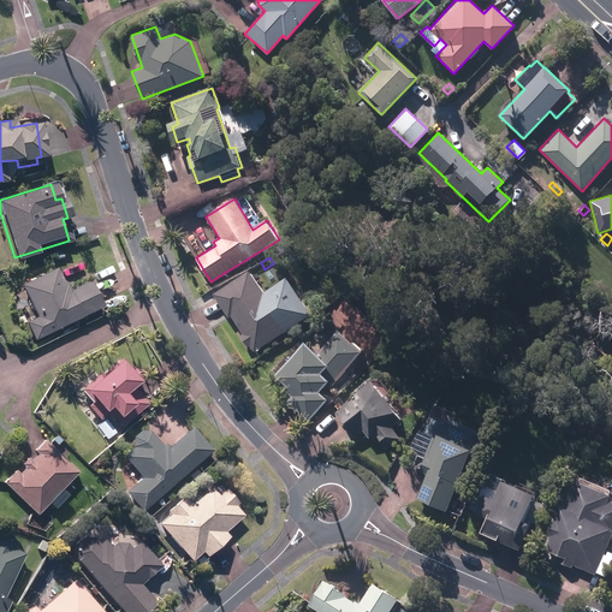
[(23,320),(31,338),(100,306),(88,280),(66,290),(64,284),(61,285),(53,268),(19,284),(34,315),(23,320)]
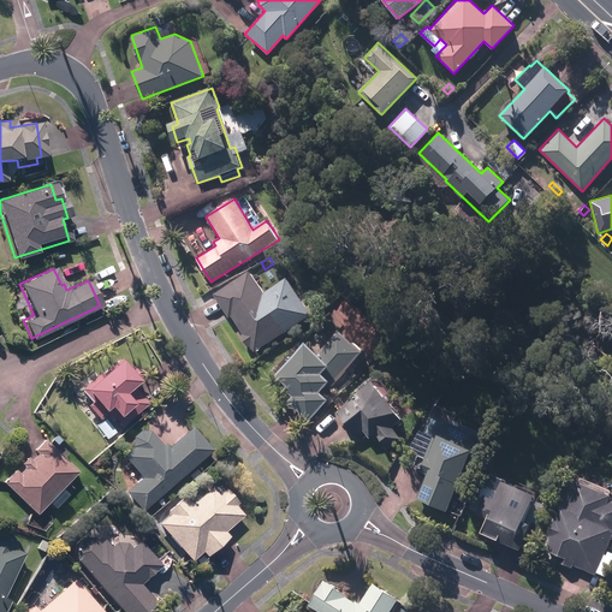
[(250,345),(254,351),(287,330),(250,271),(214,295),(229,316),(231,315),(243,333),(241,334),(248,346),(250,345)]
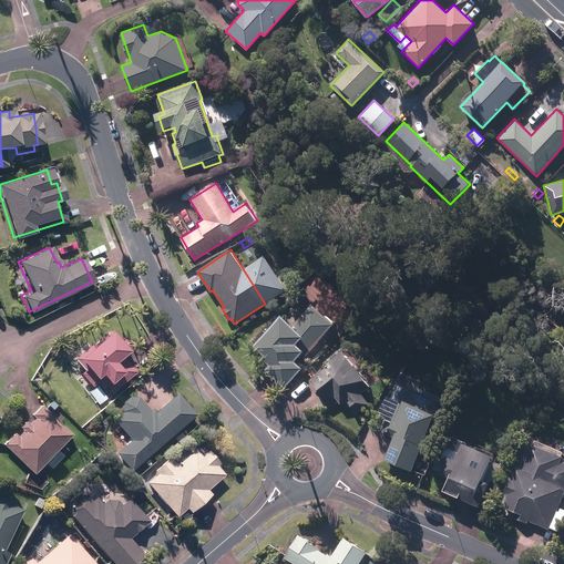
[(313,305),(291,326),(282,316),(253,345),(266,357),(263,360),(268,366),(265,369),(283,387),(301,368),(294,361),(304,351),(305,354),(334,324),(326,316),(325,317),(320,314),(313,305)]
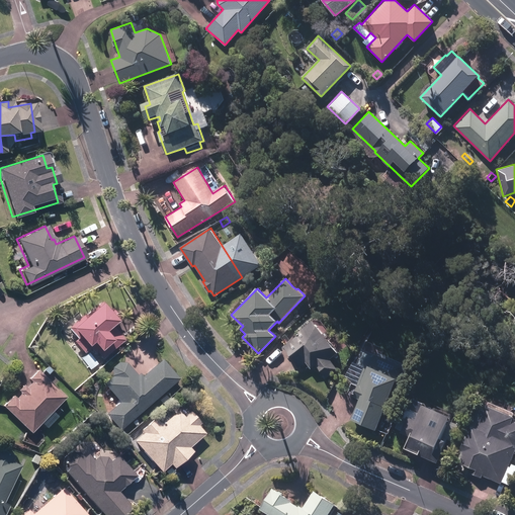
[(80,312),(65,325),(74,335),(70,339),(80,350),(86,345),(91,350),(93,349),(98,355),(120,337),(108,323),(113,319),(113,318),(105,309),(97,299),(96,297),(80,312)]
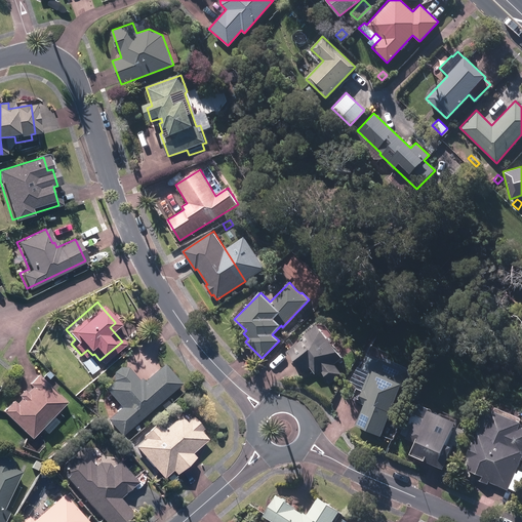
[(324,332),(323,333),(318,325),(304,335),(305,338),(287,350),(303,371),(311,366),(315,372),(320,369),(329,383),(342,373),(334,363),(342,358),(324,332)]
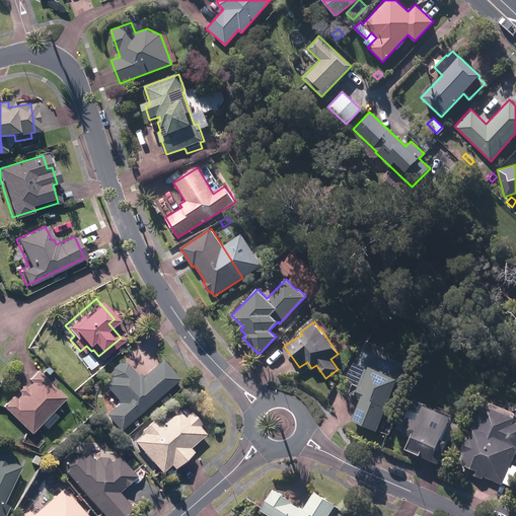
[(77,357),(86,368),(94,362),(85,351),(77,357)]
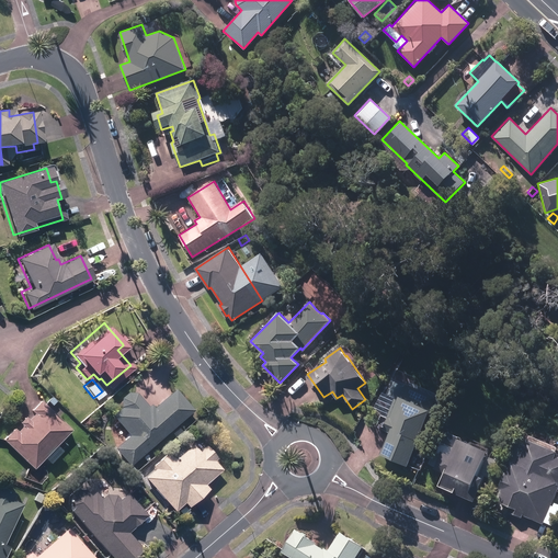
[(391,394),(383,414),(387,416),(382,428),(387,430),(378,451),(405,463),(435,395),(403,380),(396,396),(391,394)]
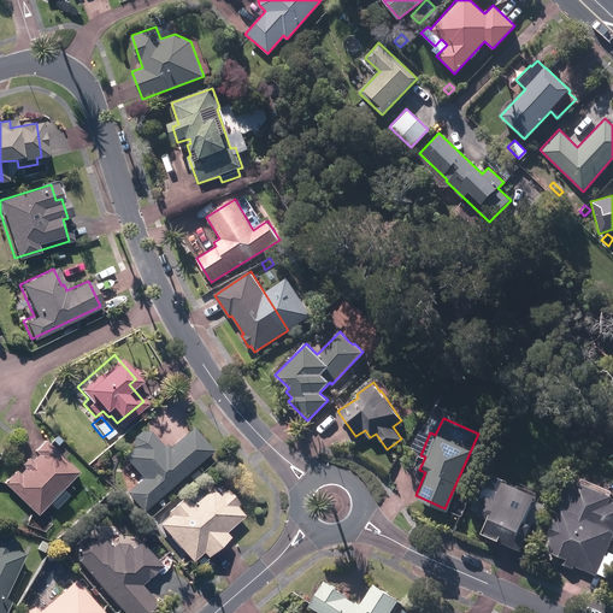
[(75,436),(82,429),(77,424),(70,430),(75,436)]
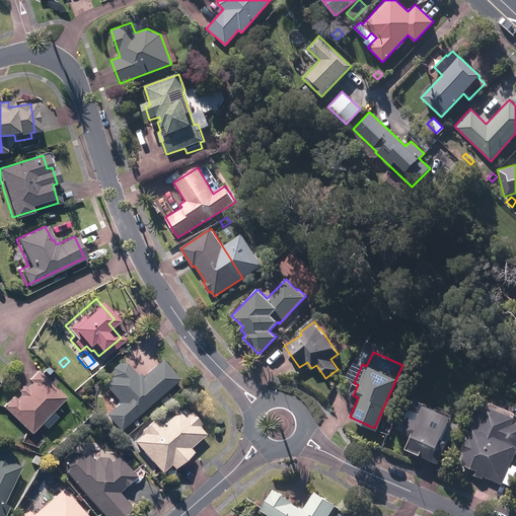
[(102,412),(117,427),(175,375),(158,357),(138,374),(135,371),(134,373),(122,360),(115,360),(108,365),(107,372),(108,373),(100,381),(117,399),(102,412)]
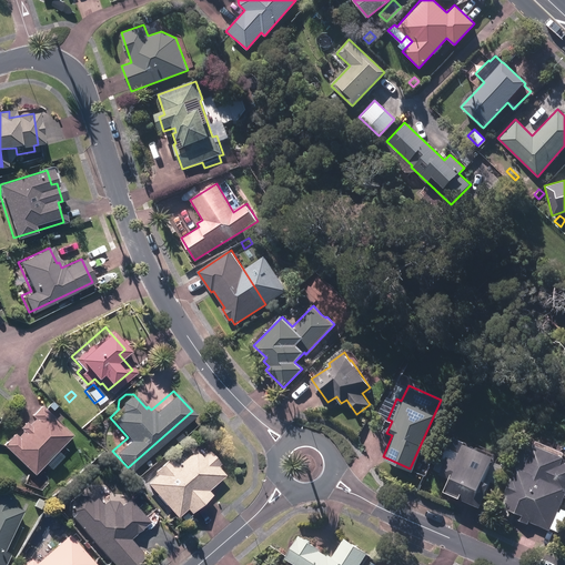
[(43,403),(49,409),(53,404),(48,399),(43,403)]
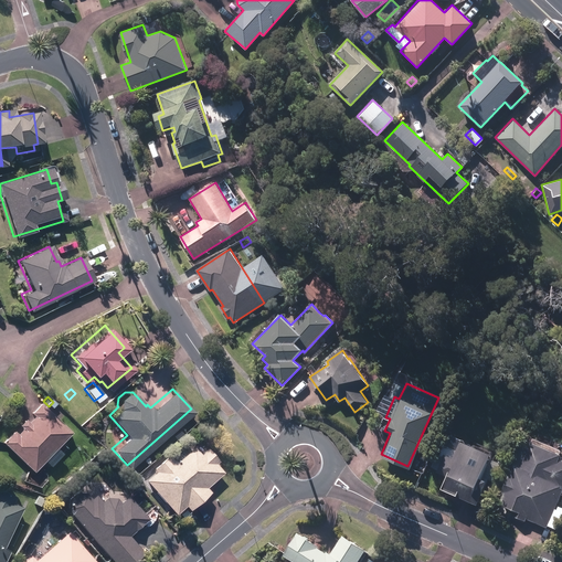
[(0,442),(31,469),(67,431),(36,401),(27,411),(31,414),(24,421),(21,417),(16,423),(19,426),(13,432),(10,428),(0,439),(0,442)]
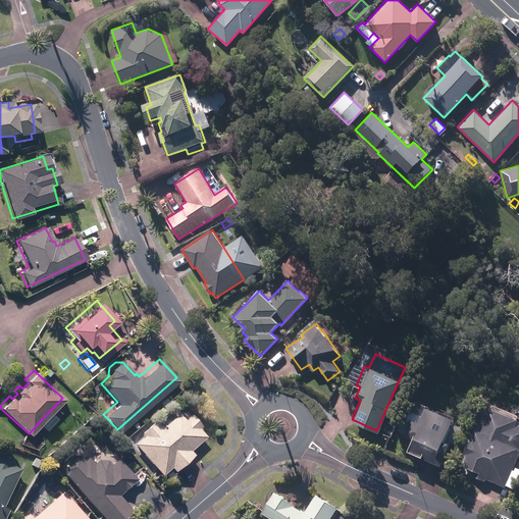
[(408,419),(403,431),(413,436),(407,448),(438,462),(449,439),(443,437),(453,416),(424,404),(421,413),(409,408),(405,418),(408,419)]
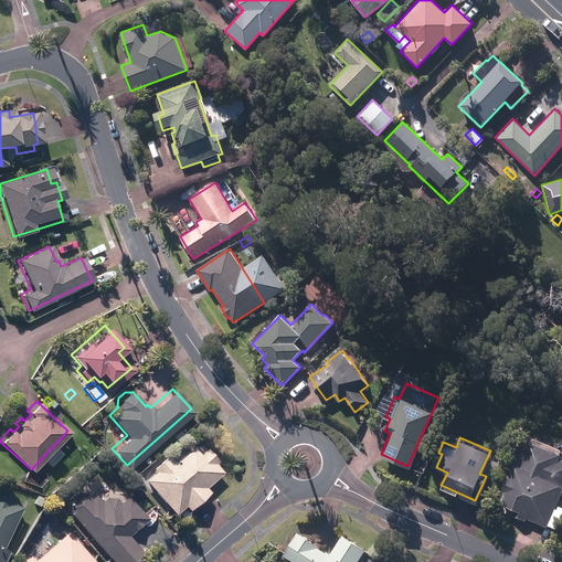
[(519,442),(510,462),(513,464),(509,474),(507,473),(500,489),(501,490),(497,500),(511,507),(509,511),(523,518),(525,515),(545,523),(547,521),(561,484),(561,451),(559,449),(558,451),(529,437),(526,445),(519,442)]
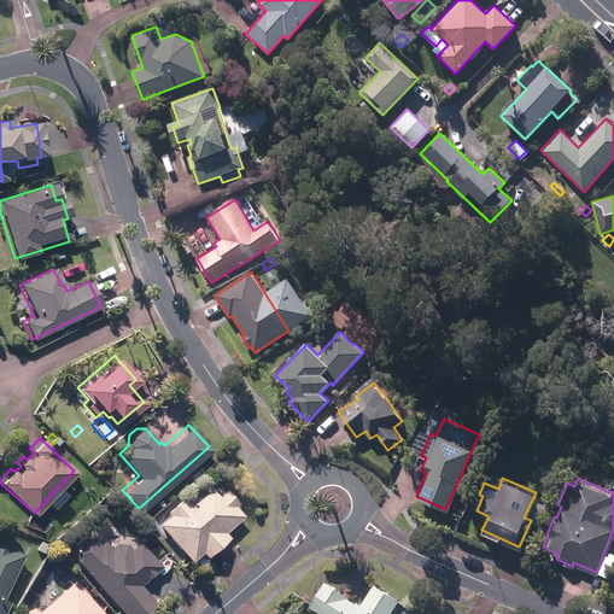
[(155,522),(187,559),(198,549),(203,555),(226,534),(221,530),(239,513),(231,503),(234,501),(221,487),(214,493),(206,485),(186,503),(179,495),(163,509),(165,512),(155,522)]
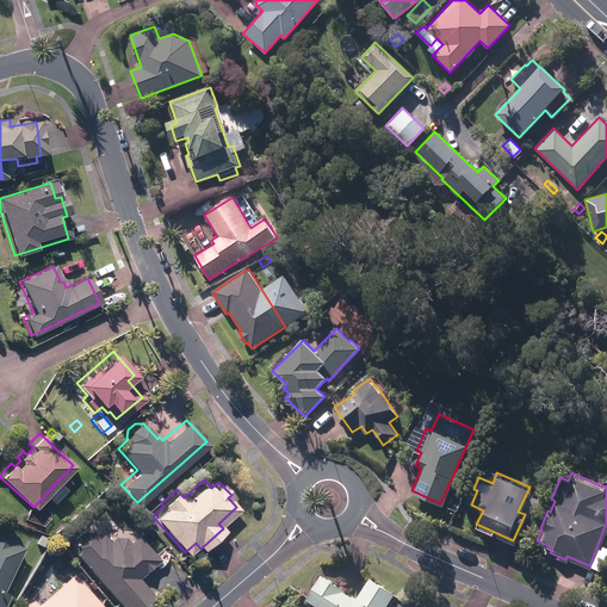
[(132,508),(137,515),(143,509),(138,503),(132,508)]
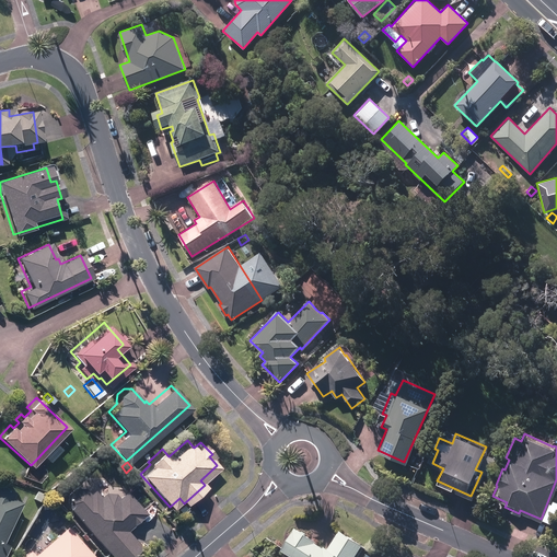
[(138,472),(134,467),(127,473),(131,478),(138,472)]
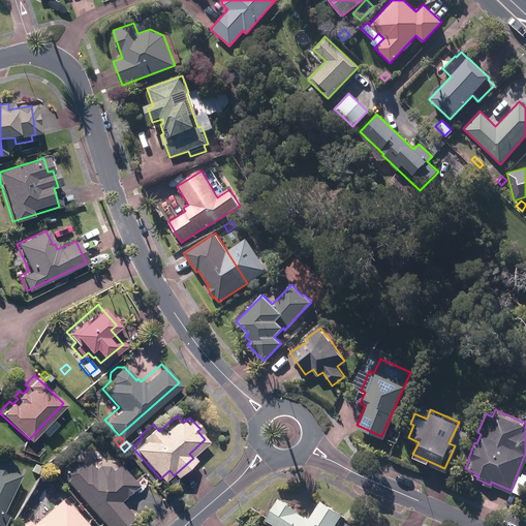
[(0,520),(4,513),(0,511),(0,507),(18,472),(7,467),(10,462),(0,457),(0,520)]
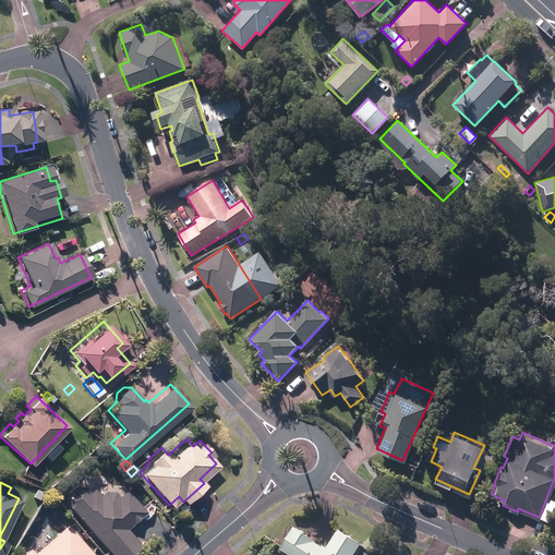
[(56,495),(62,490),(57,484),(50,490),(56,495)]
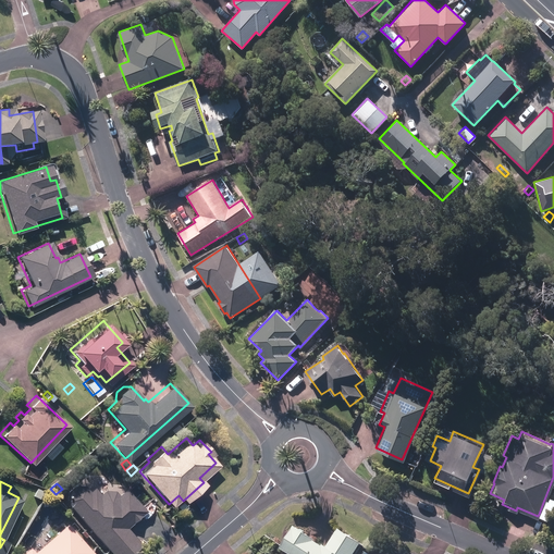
[(63,489),(62,499),(111,553),(122,553),(137,542),(137,541),(124,526),(143,508),(122,487),(115,493),(111,489),(101,488),(97,492),(90,484),(86,489),(82,483),(70,483),(63,489)]
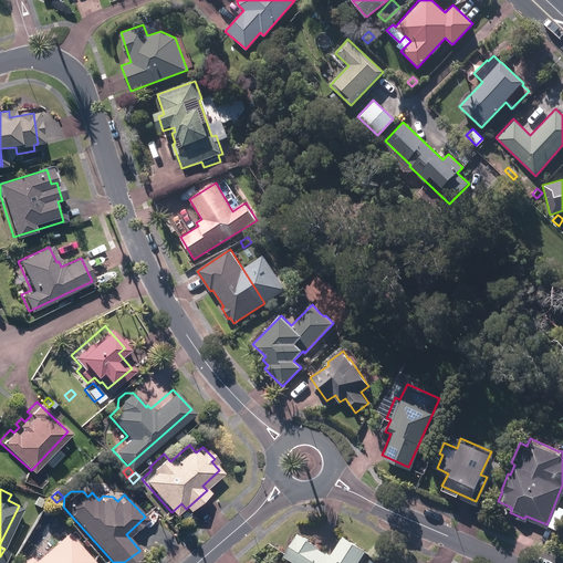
[(29,501),(35,504),(39,497),(33,493),(29,501)]
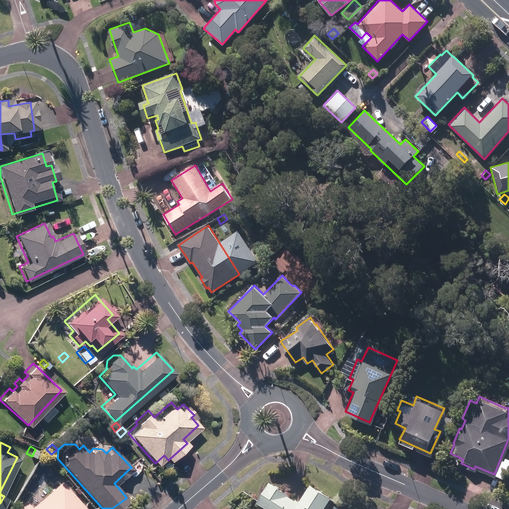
[(81,508),(83,508),(58,479),(28,505),(24,499),(13,508),(81,508)]
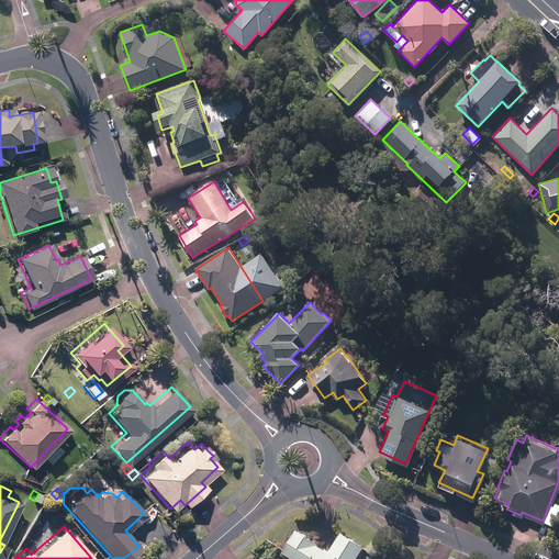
[(351,558),(361,545),(338,530),(326,548),(322,546),(322,547),(314,543),(314,541),(293,527),(279,549),(294,558),(351,558)]
